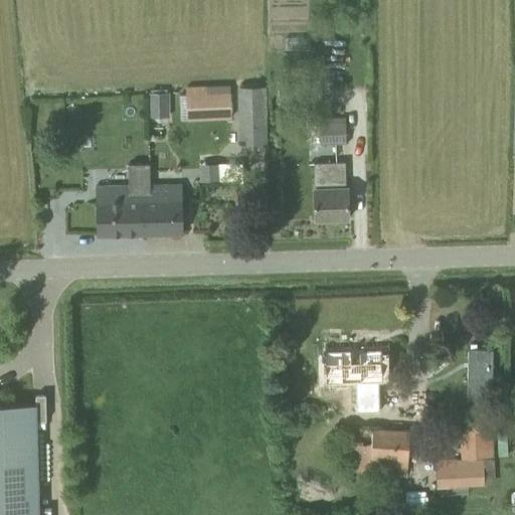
[(186,89),(186,93),(187,118),(231,117),(230,88),(230,83),(186,86),(186,89)]
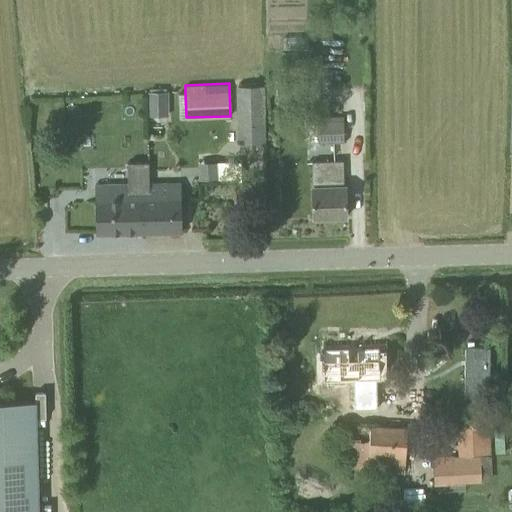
[(237,85),(238,141),(265,140),(264,85),(237,85)]
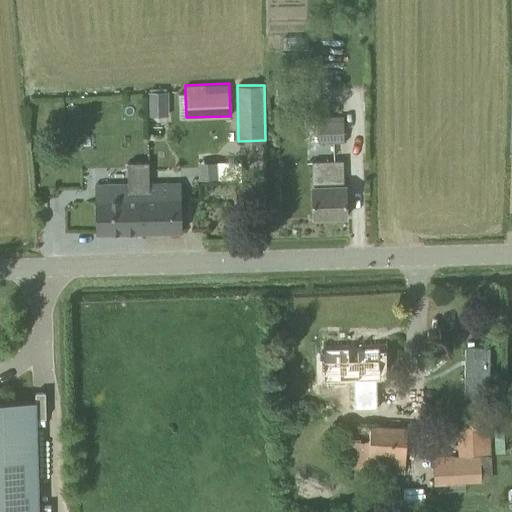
[(171,95),(147,94),(146,122),(170,123),(171,95)]
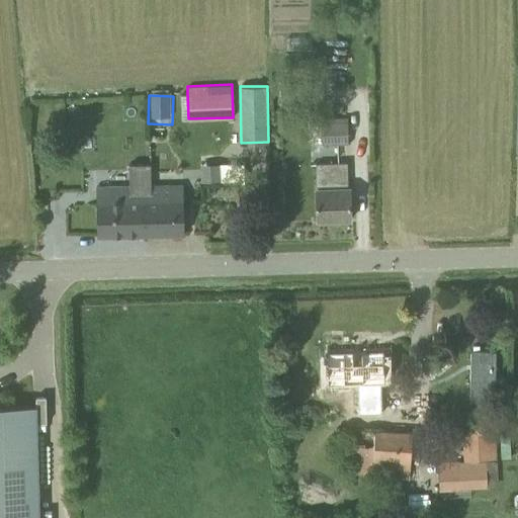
[(323,144),(348,143),(347,117),(322,118),(323,144)]
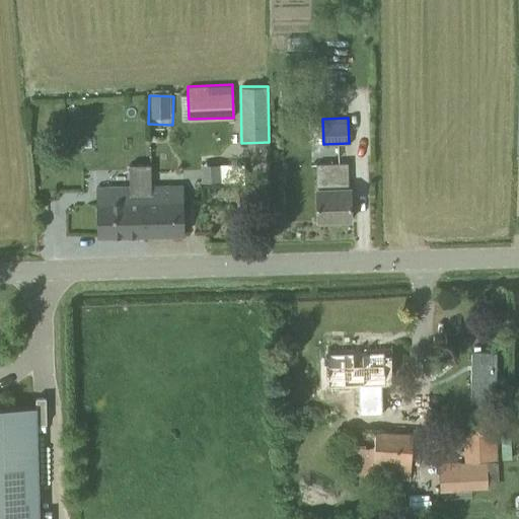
[(318,221),(352,219),(351,192),(349,191),(348,164),(316,165),(318,221)]
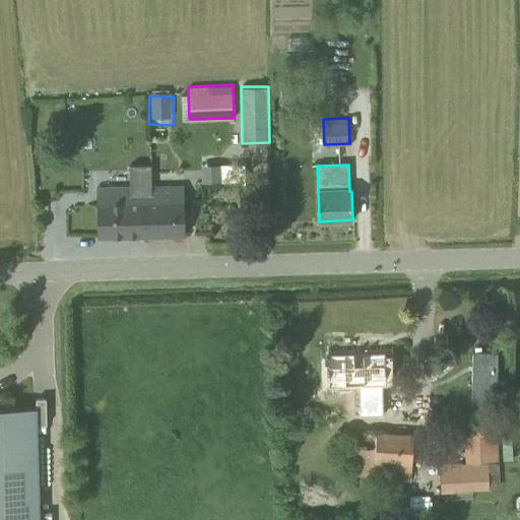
[(99,237),(145,236),(146,231),(142,230),(143,201),(153,200),(153,188),(98,189),(99,237)]
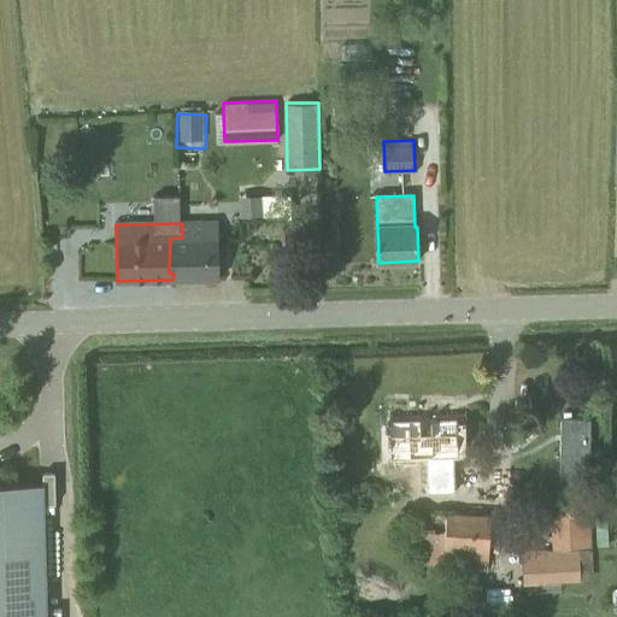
[(172,280),(221,278),(219,238),(219,223),(182,223),(182,238),(170,239),(169,272),(174,274),(172,280)]
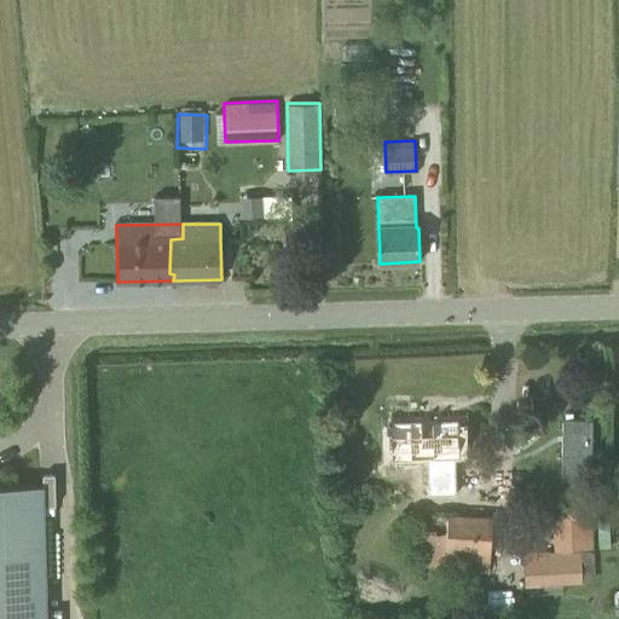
[(453,487),(453,458),(460,458),(458,420),(391,422),(392,460),(428,460),(429,487),(453,487)]
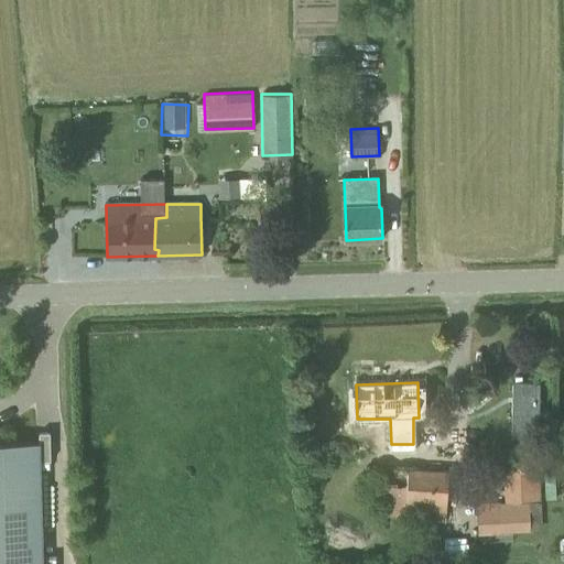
[(550,382),(523,383),(525,440),(552,438),(550,382)]
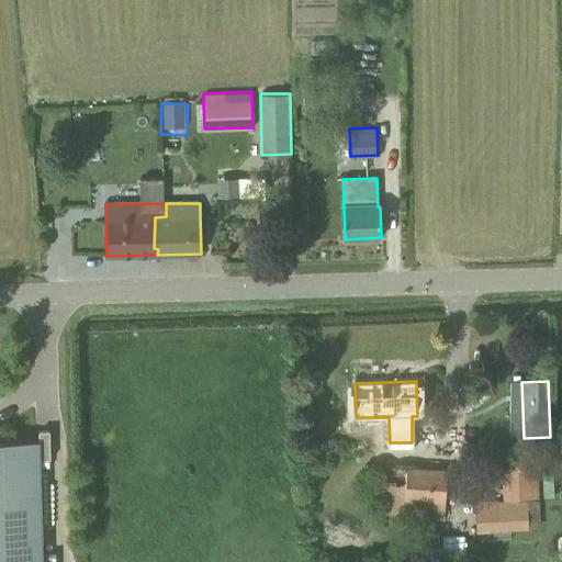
[(0,561),(40,561),(37,441),(0,442),(0,561)]
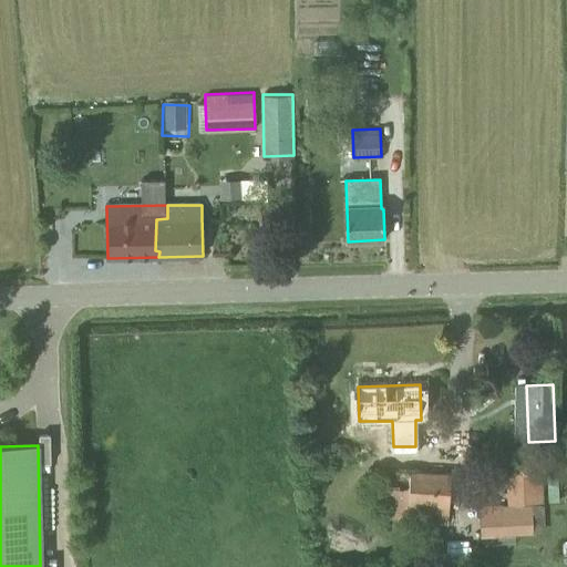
[(481,537),(535,535),(533,504),(544,503),(542,462),(506,463),(508,504),(480,506),(481,537)]
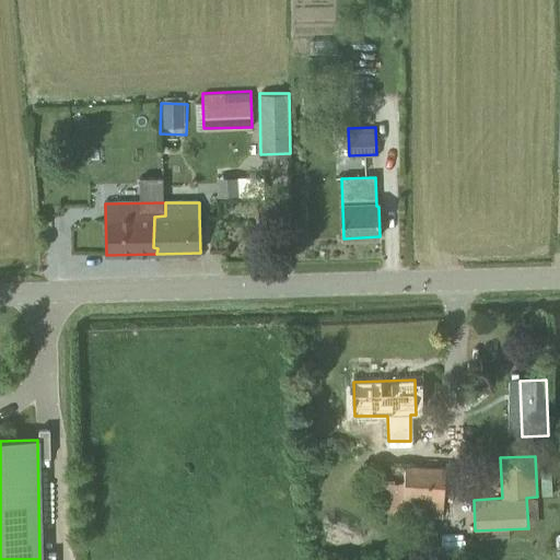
[(442,518),(445,469),(382,465),(378,514),(442,518)]
